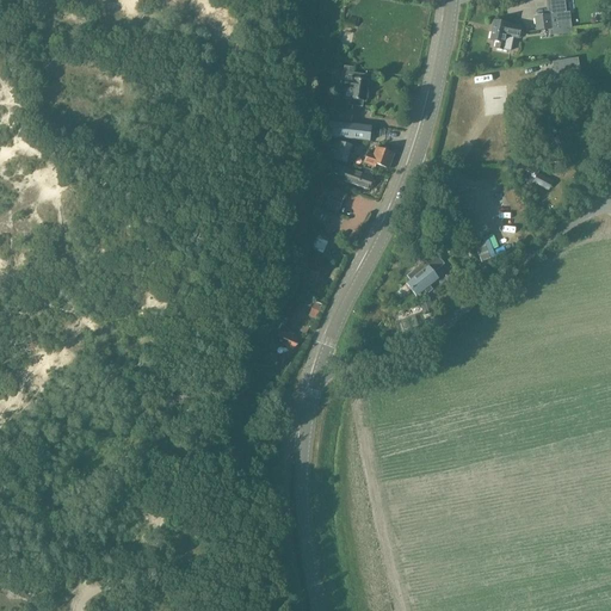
[(544,0),(547,14),(534,16),(535,18),(536,34),(544,32),(545,32),(545,36),(549,36),(563,35),(571,34),(568,13),(566,13),(563,0),(544,0)]
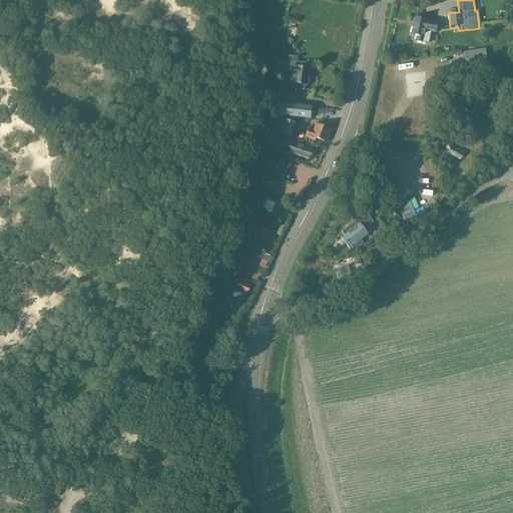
[(412,35),(416,36),(415,41),(428,44),(431,32),(435,33),(437,24),(415,19),(412,35)]
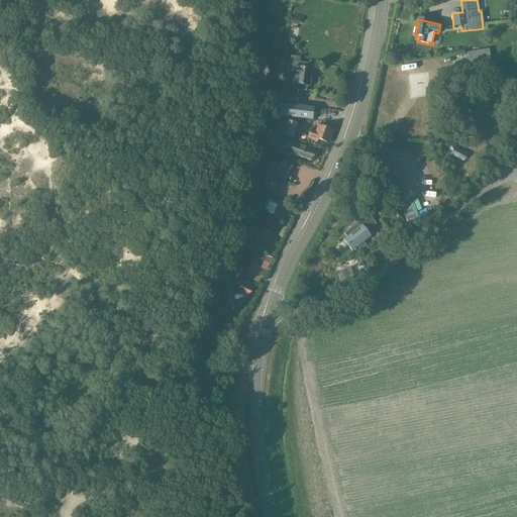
[(470,65),(483,62),(481,49),(468,52),(470,65)]
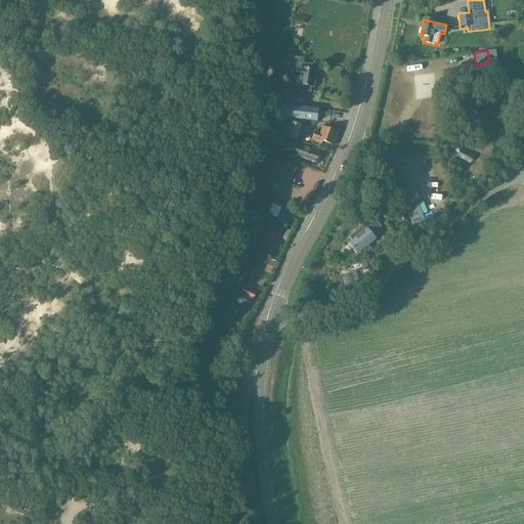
[(294,62),(292,79),(295,80),(295,85),(300,86),(299,91),(310,93),(311,88),(313,88),(315,71),(313,71),(314,66),(304,64),(294,62)]
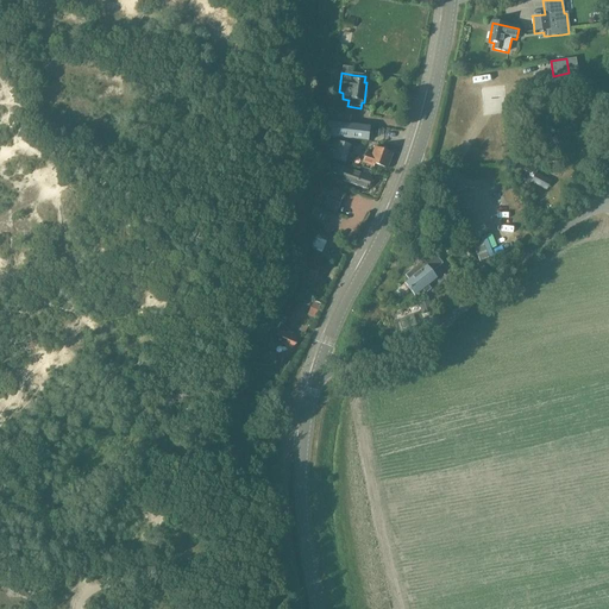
[(326,123),(350,125),(351,112),(328,110),(326,123)]
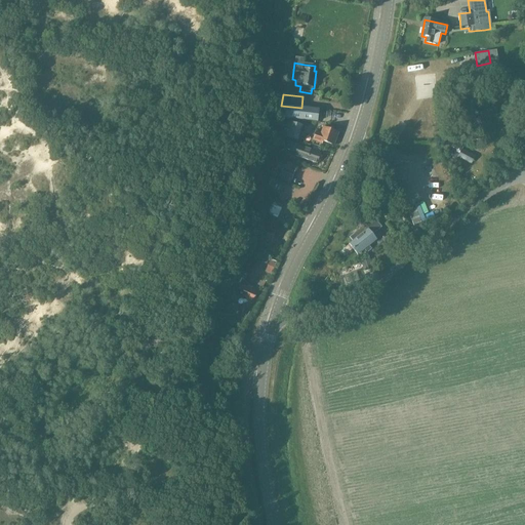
[(281,118),(317,123),(319,111),(282,106),(281,118)]
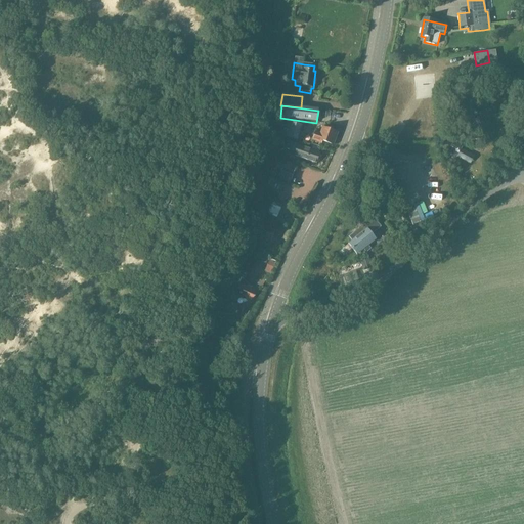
[(301,127),(291,124),(281,121),(277,136),(290,139),(297,141),(301,127)]
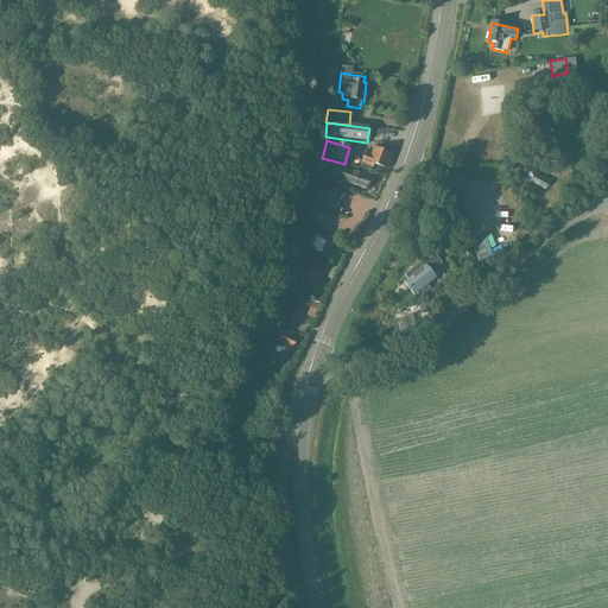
[(366,152),(362,163),(362,165),(373,169),(374,166),(387,170),(392,156),(374,150),(372,154),(366,152)]
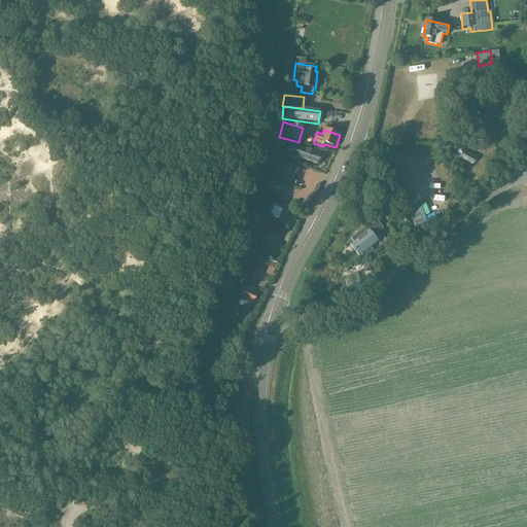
[(284,140),(279,149),(285,152),(289,143),(284,140)]
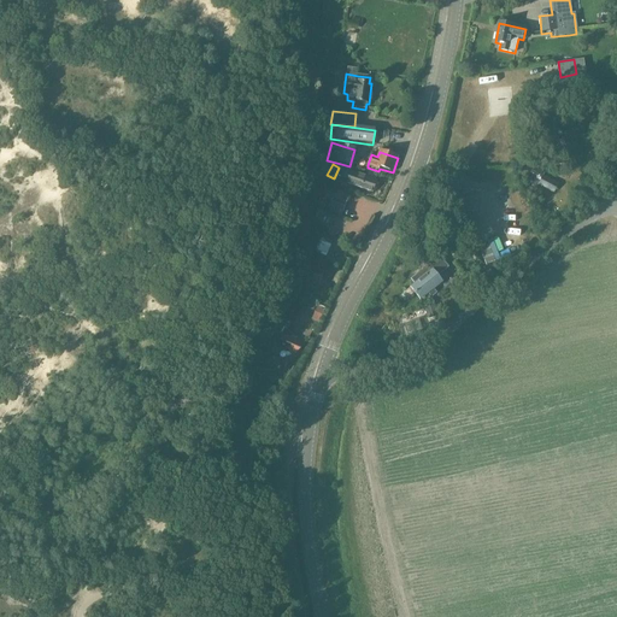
[(376,182),(372,181),(376,172),(369,170),(366,176),(340,165),(339,168),(336,175),(347,180),(346,182),(346,184),(372,193),(376,182)]
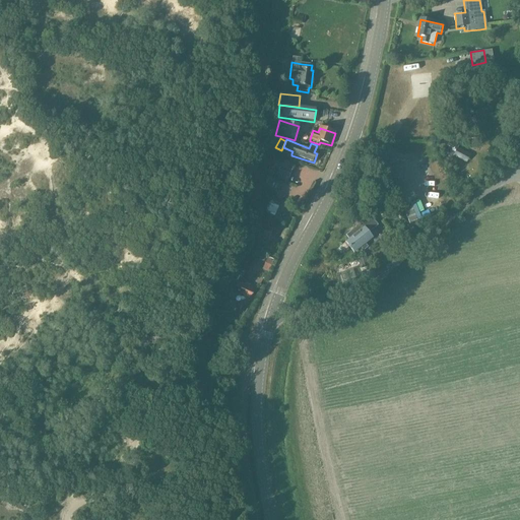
[(463,161),(466,153),(458,149),(454,156),(463,161)]
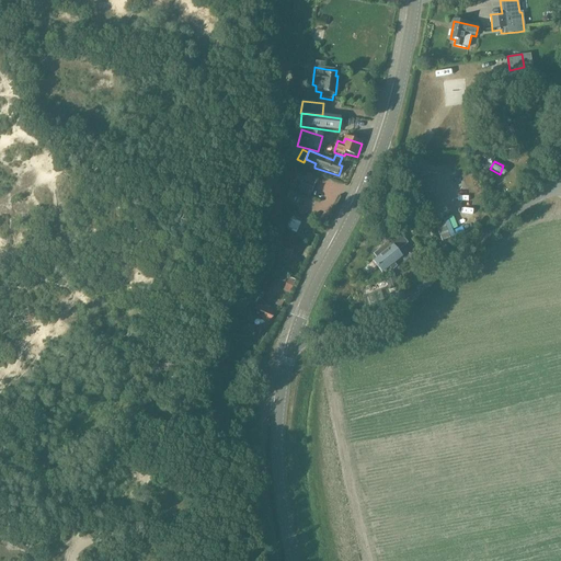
[(396,172),(390,171),(386,186),(391,189),(396,172)]
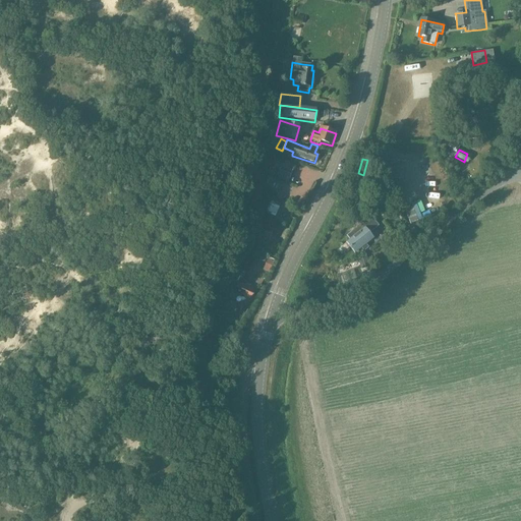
[(285,162),(284,166),(278,179),(288,183),(294,165),(285,162)]
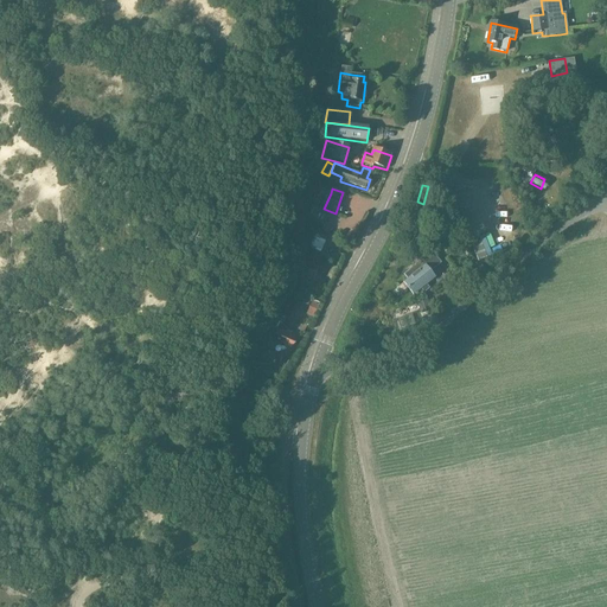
[(307,218),(311,219),(325,225),(328,215),(315,208),(312,206),(307,218)]
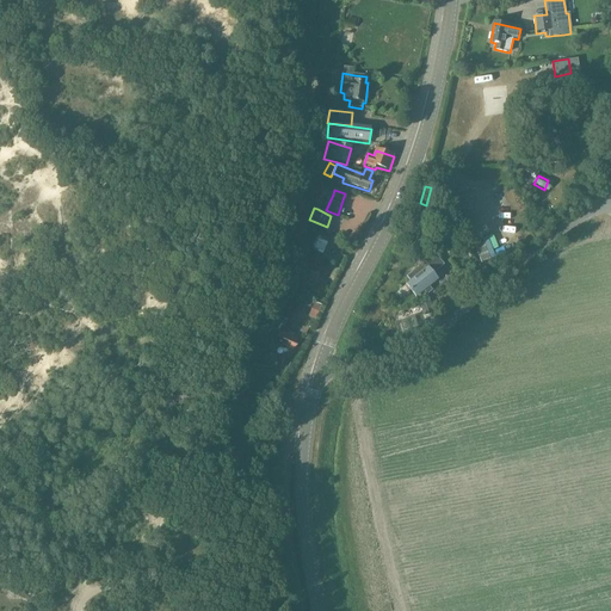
[(310,251),(313,252),(321,257),(328,241),(329,239),(323,235),(325,233),(319,230),(310,251)]
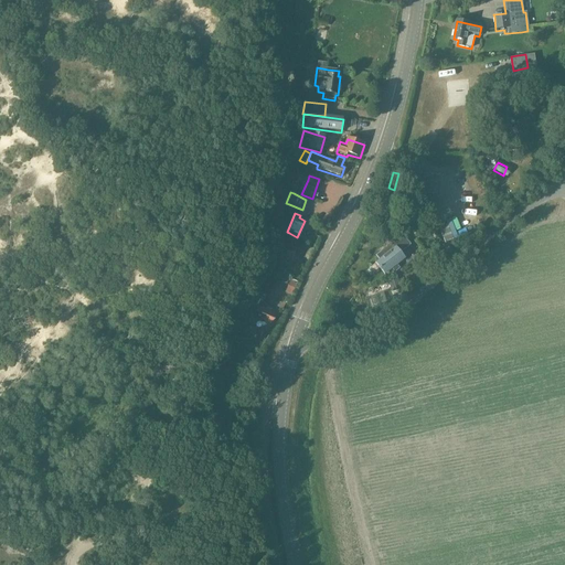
[(447,225),(438,228),(446,248),(454,245),(447,225)]
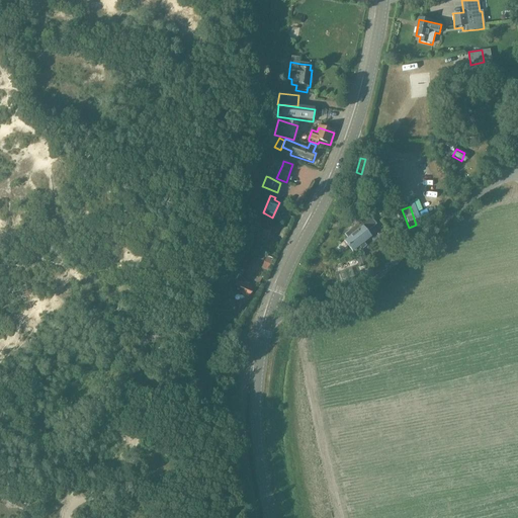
[(345,234),(348,239),(345,241),(353,252),(360,247),(362,249),(366,246),(364,243),(372,237),(367,231),(376,224),(369,214),(345,234)]
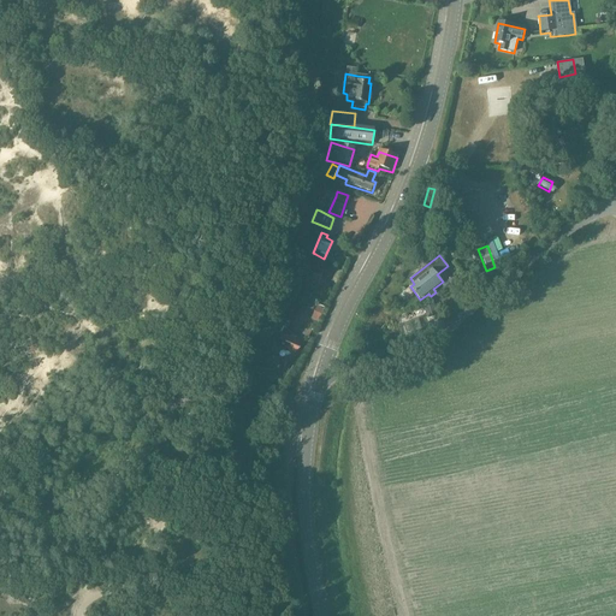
[(303,285),(309,288),(317,290),(324,271),(325,266),(318,264),(317,268),(311,266),(303,285)]
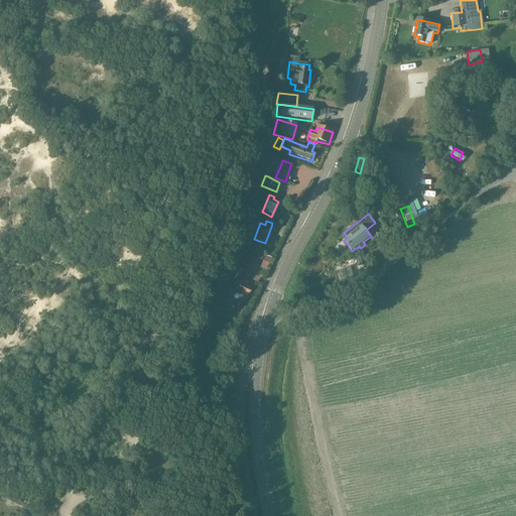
[(282,227),(278,236),(283,238),(287,229),(282,227)]
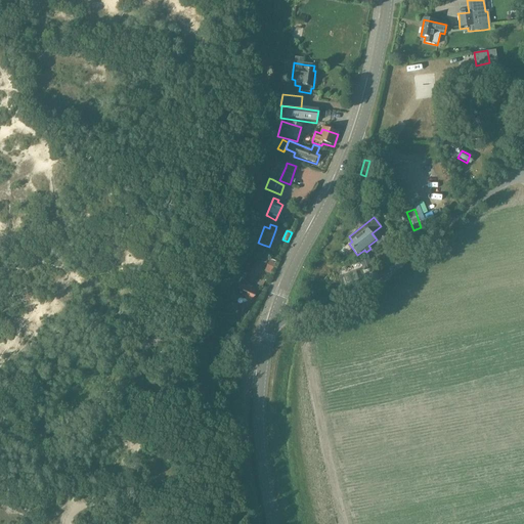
[(249,258),(243,272),(250,275),(256,261),(249,258)]
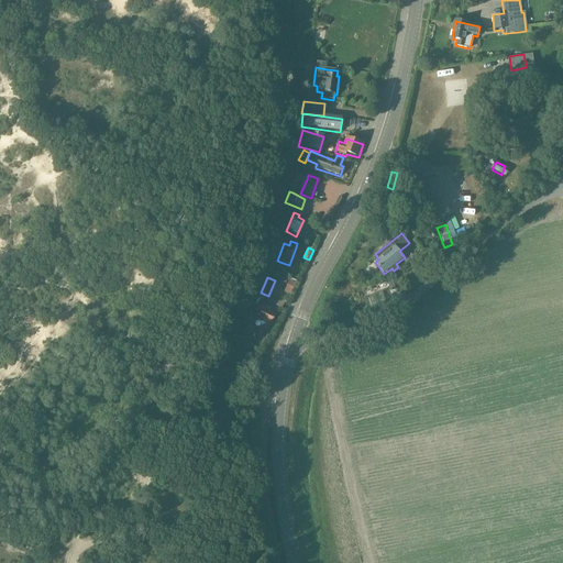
[(396,277),(388,280),(392,291),(399,288),(396,277)]
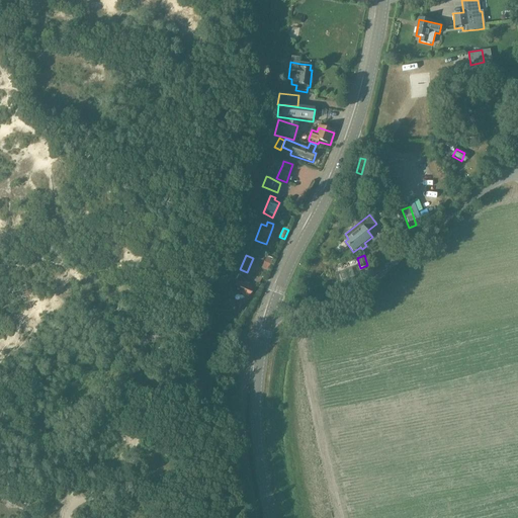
[(263,267),(268,269),(272,262),(267,259),(263,267)]
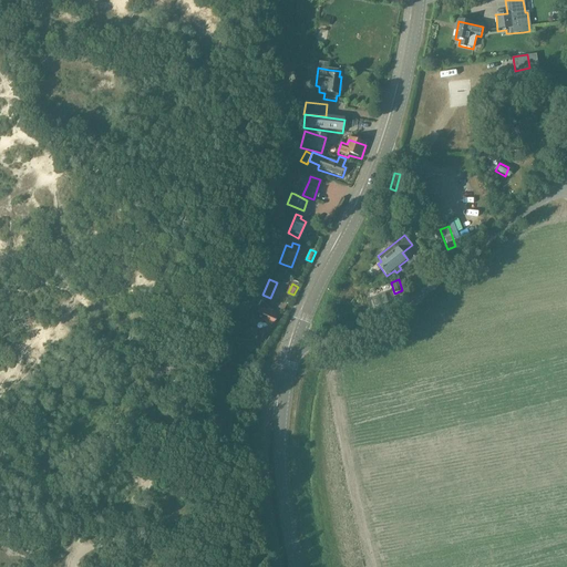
[(277,316),(260,307),(255,319),(271,327),(277,316)]
